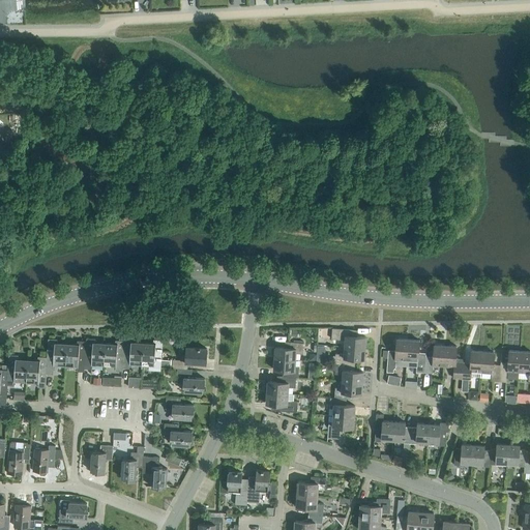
[(345,340),(345,346),(365,348),(366,336),(354,335),(354,329),(332,328),(331,339),(345,340)]
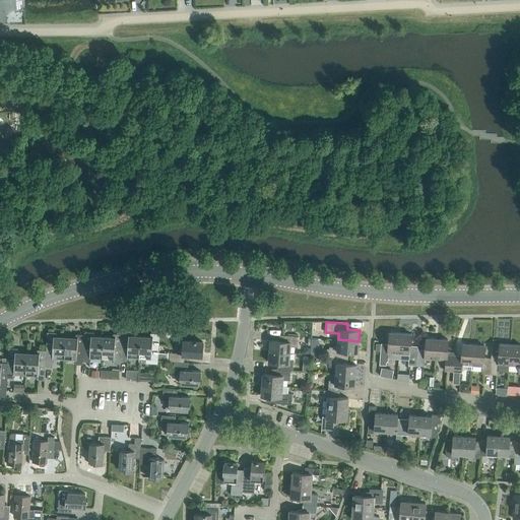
[(102,358),(104,336),(93,336),(93,332),(84,331),(84,334),(84,347),(90,347),(89,358),(102,358)]
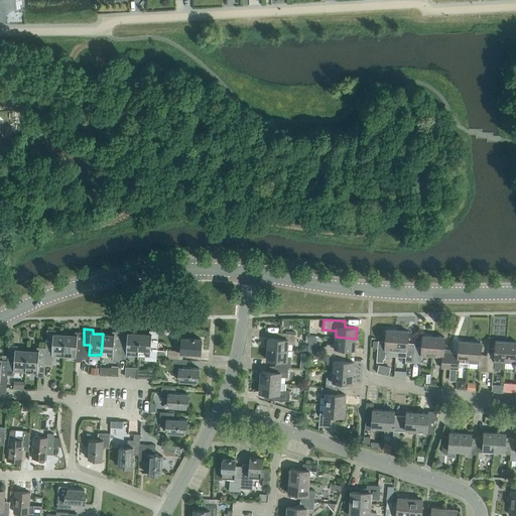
[(138,355),(139,334),(130,333),(130,329),(121,329),(121,330),(121,332),(120,344),(121,344),(127,345),(126,354),(138,355)]
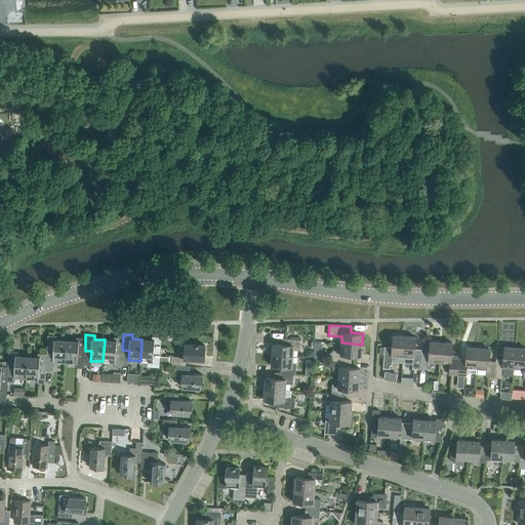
[(65,362),(67,340),(56,339),(56,335),(47,335),(46,354),(47,354),(45,369),(46,369),(52,370),(53,361),(65,362)]
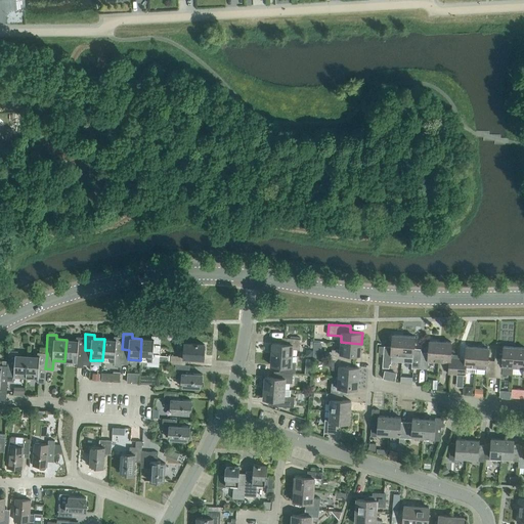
[(402,361),(403,336),(392,335),(392,346),(384,346),(383,367),(389,367),(389,364),(391,362),(392,360),(402,361)]
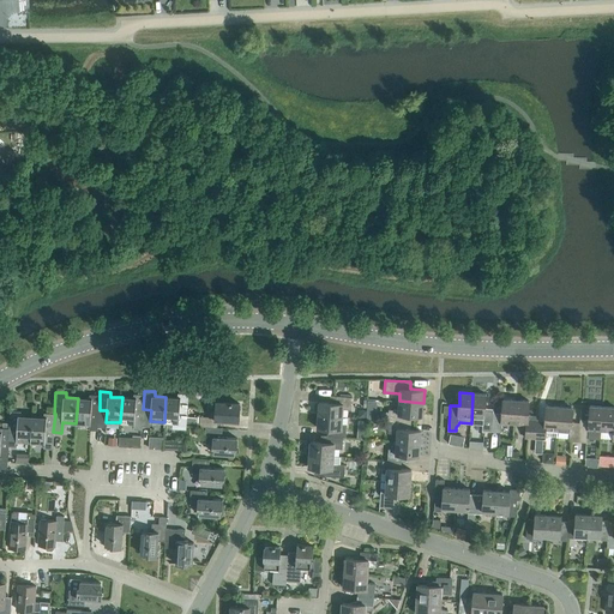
[(134,428),(143,428),(143,413),(144,409),(143,409),(144,395),(133,393),(133,398),(122,397),(120,422),(134,423),(134,428)]
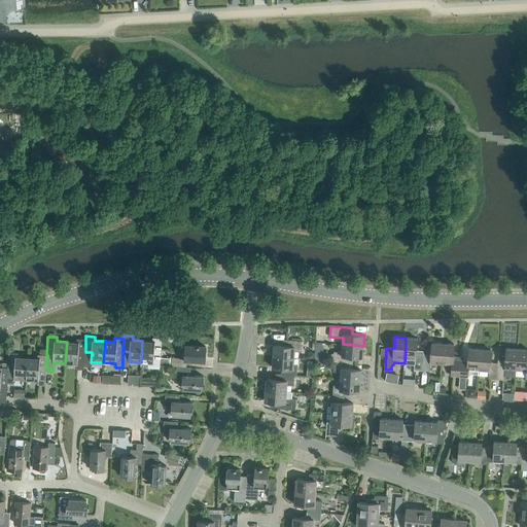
[(152,342),(142,341),(141,362),(149,362),(149,367),(160,367),(160,369),(162,338),(152,338),(152,342)]
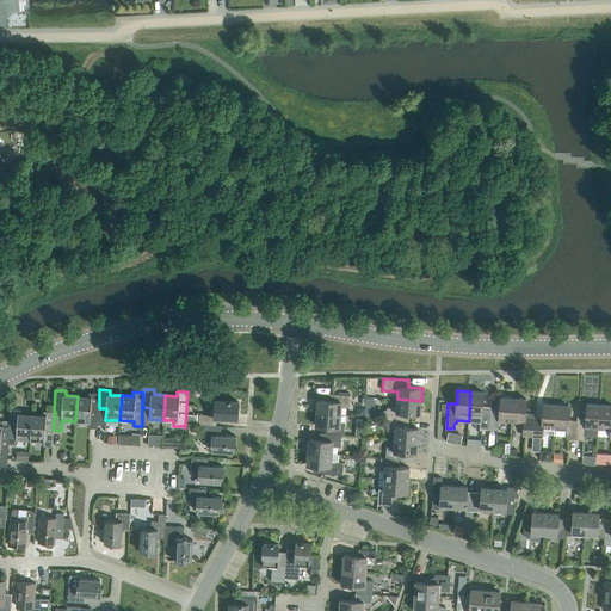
[(483,392),(470,392),(469,421),(480,423),(480,429),(489,429),(491,411),(492,407),(482,406),(483,392)]
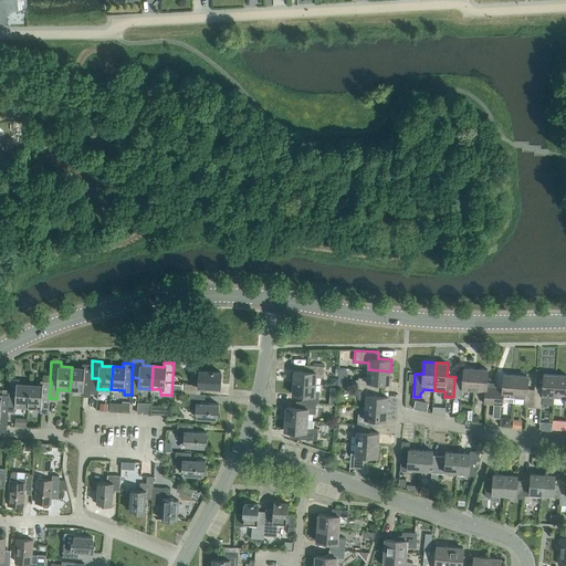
[(92,364),(83,364),(82,368),(72,367),(70,390),(83,391),(84,380),(92,381),(92,378),(92,364)]
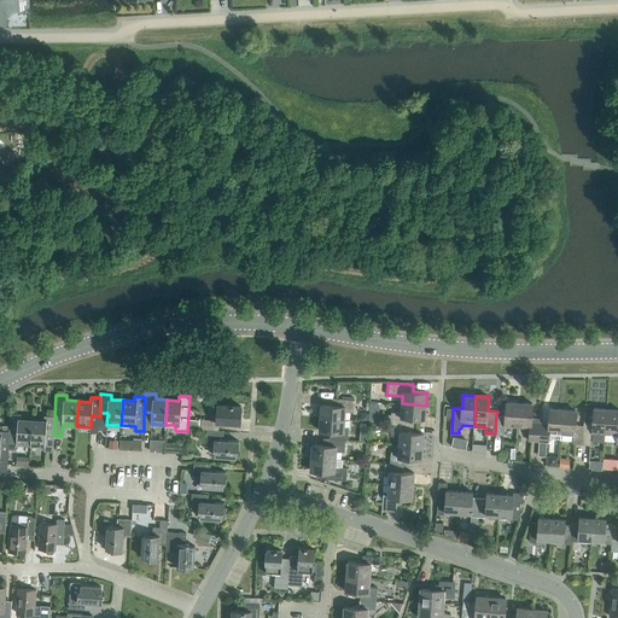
[(321,404),(321,418),(344,419),(345,412),(354,412),(354,400),(336,398),(336,406),(321,404)]
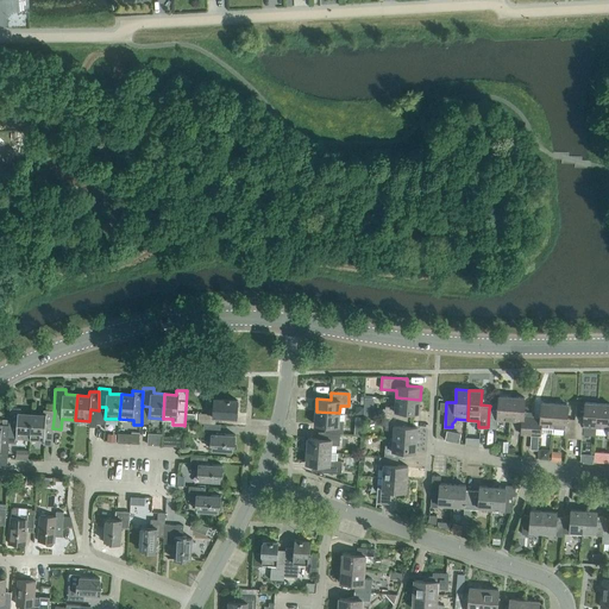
[(510,420),(512,396),(498,395),(498,409),(489,409),(488,427),(497,428),(498,419),(510,420)]
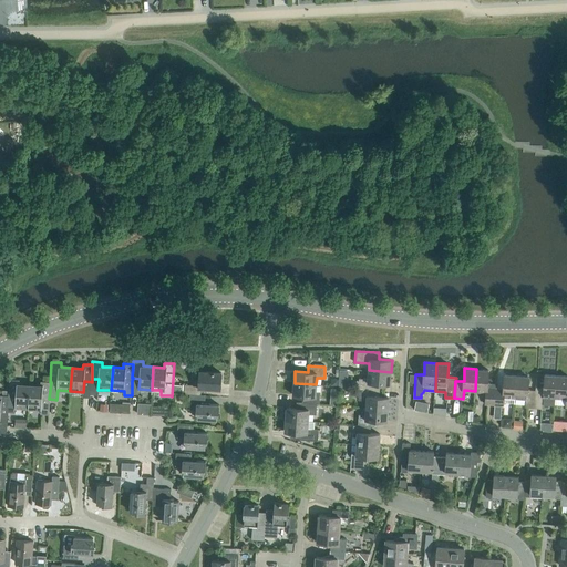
[(348,370),(340,369),(339,387),(347,388),(348,370)]
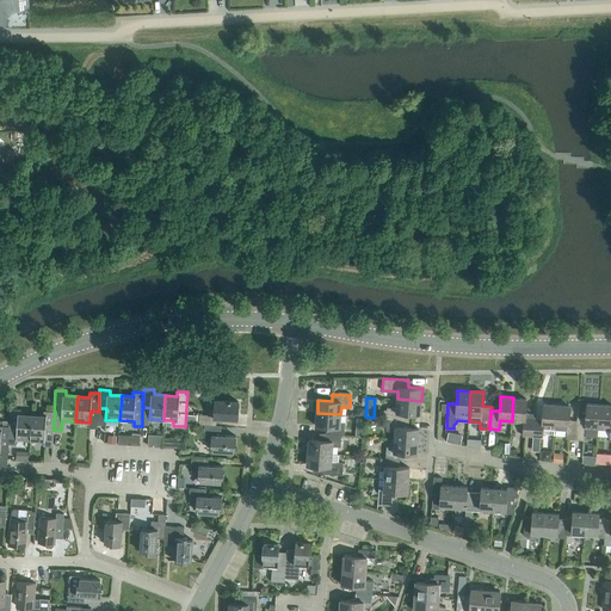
[(526,399),(513,397),(512,421),(524,423),(523,436),(532,436),(534,417),(535,413),(525,413),(526,399)]
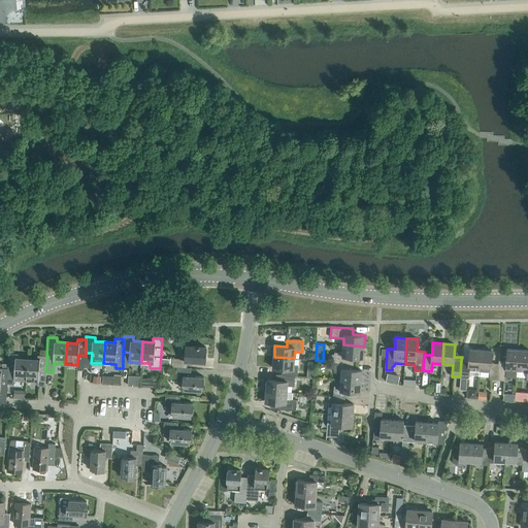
[(363,358),(364,347),(343,344),(342,352),(338,352),(334,352),(334,354),(331,354),(331,361),(351,363),(351,357),(363,358)]
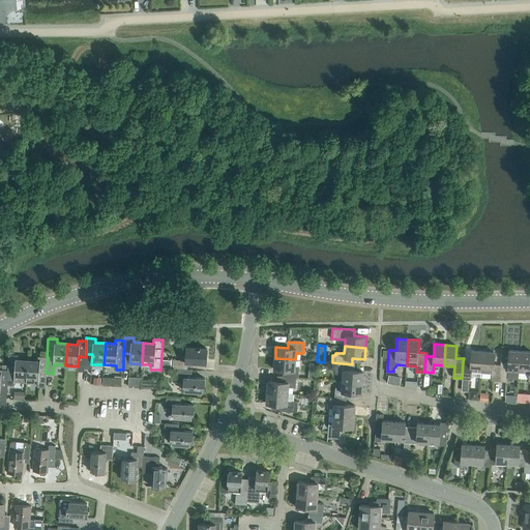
[(206,363),(207,348),(186,347),(186,355),(181,355),(180,359),(173,359),(172,367),(187,369),(188,362),(206,363)]
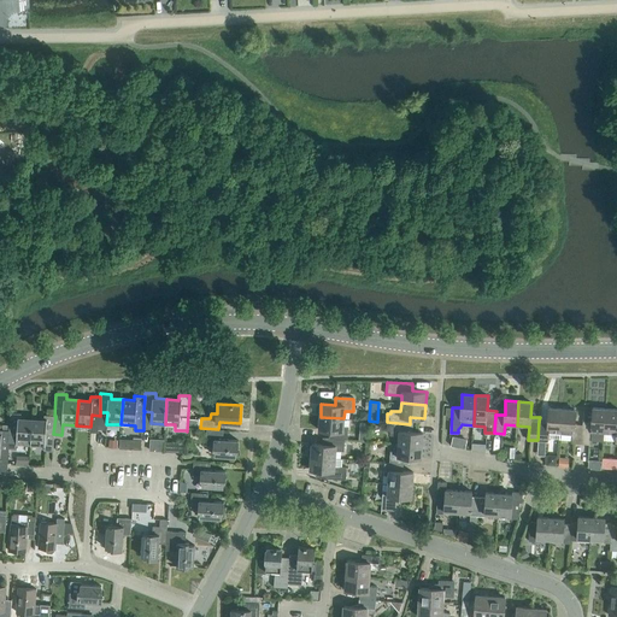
[(560,439),(560,433),(562,409),(548,407),(548,422),(539,421),(538,440),(547,441),(548,438),(560,439)]
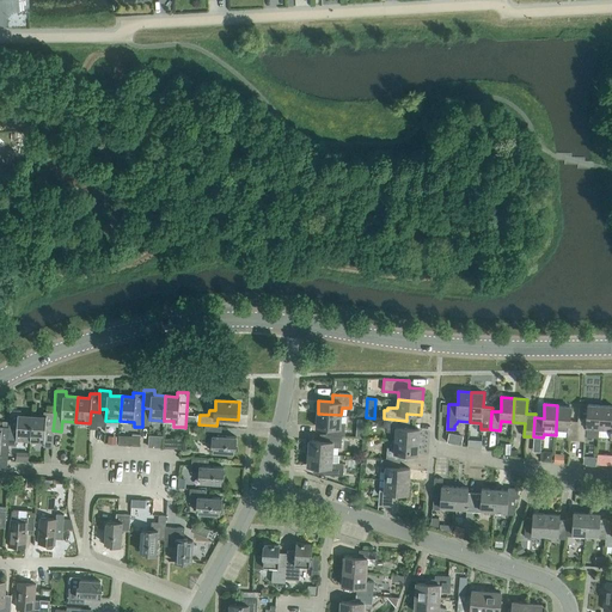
[(579,421),(577,440),(587,441),(587,436),(599,438),(599,429),(601,405),(588,404),(587,418),(579,417),(579,421)]
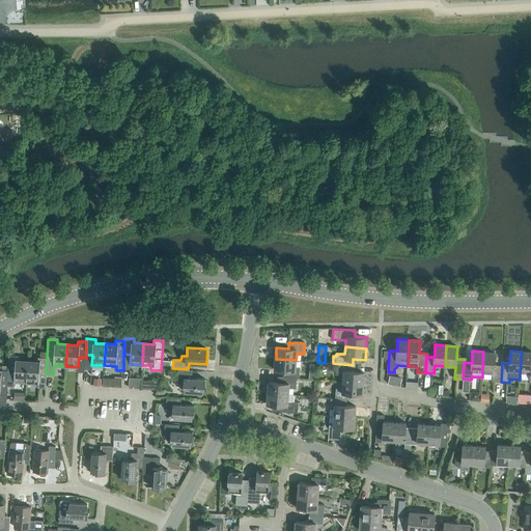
[(501,382),(502,365),(494,365),(495,353),(483,352),(482,372),(493,373),(492,381),(501,382)]
